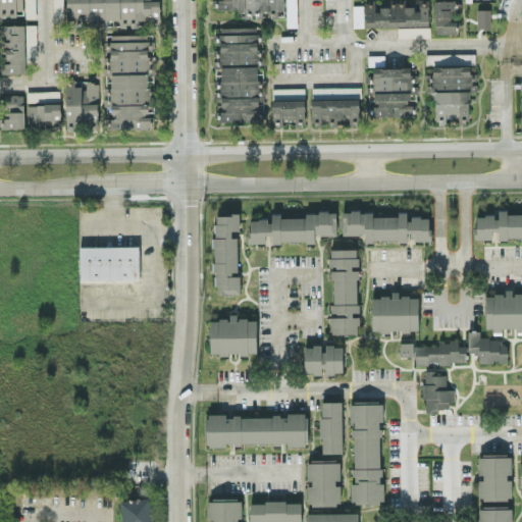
[(35,0),(24,0),(24,16),(35,16),(35,0)]
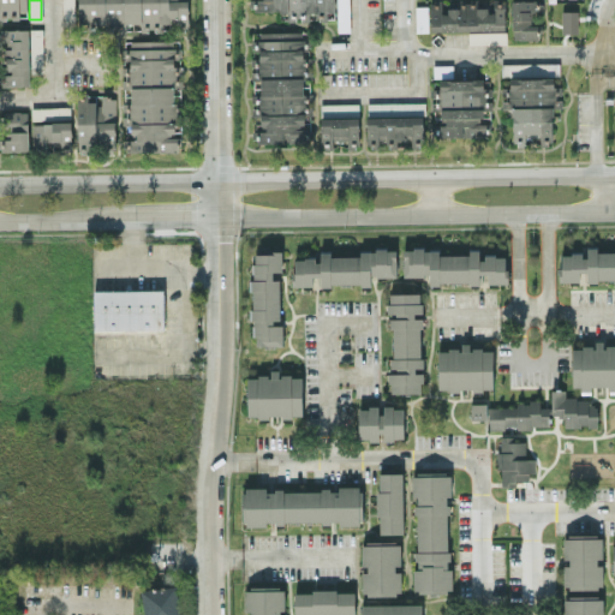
[(61,0),(63,19),(75,18),(73,0),(61,0)]
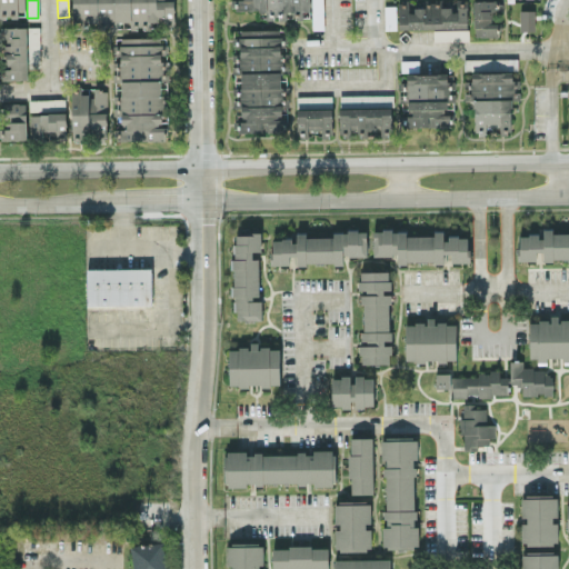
[(173,0),(71,0),(72,25),(126,25),(126,26),(173,26),(173,0)]
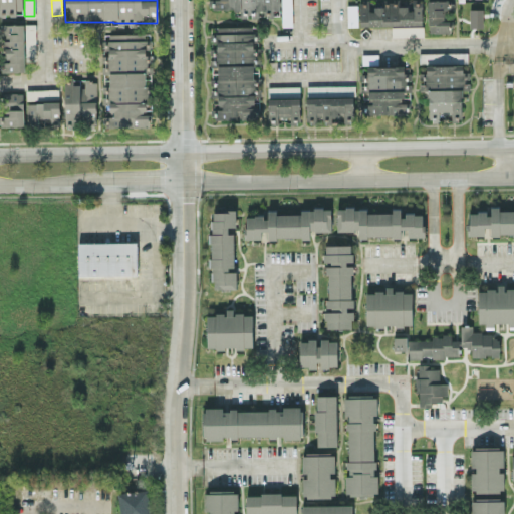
[(279,0),(208,0),(209,9),(241,8),(241,15),(258,15),(258,13),(273,13),(273,9),(279,9),(279,0)]
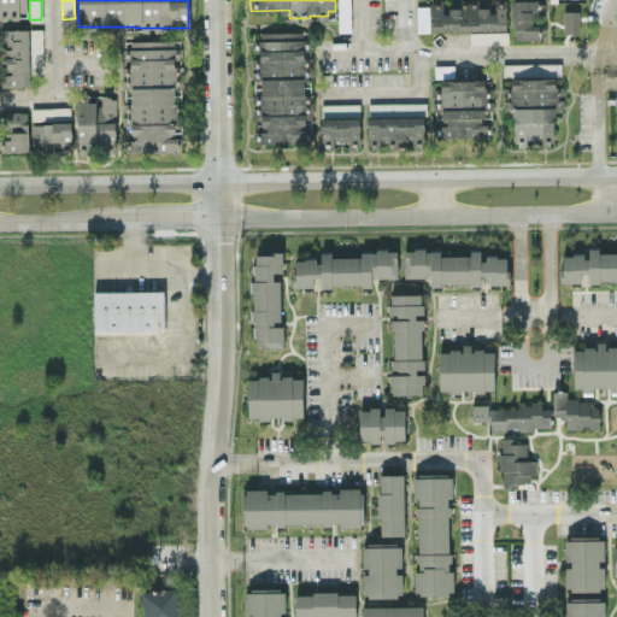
[(351,25),(350,0),(336,0),(338,21),(345,21),(345,25),(351,25)]
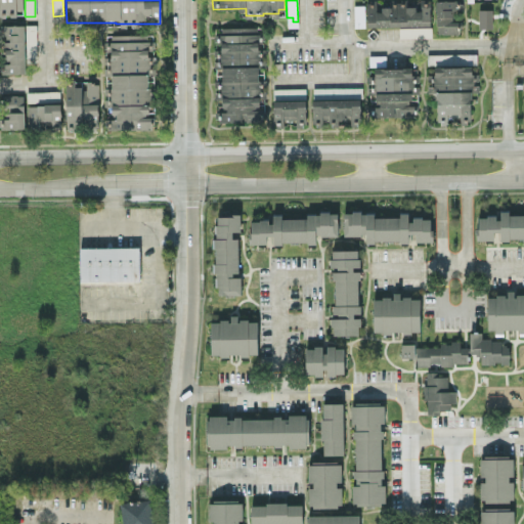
[(459,33),(459,20),(455,20),(454,0),(435,0),(437,33),(459,33)]
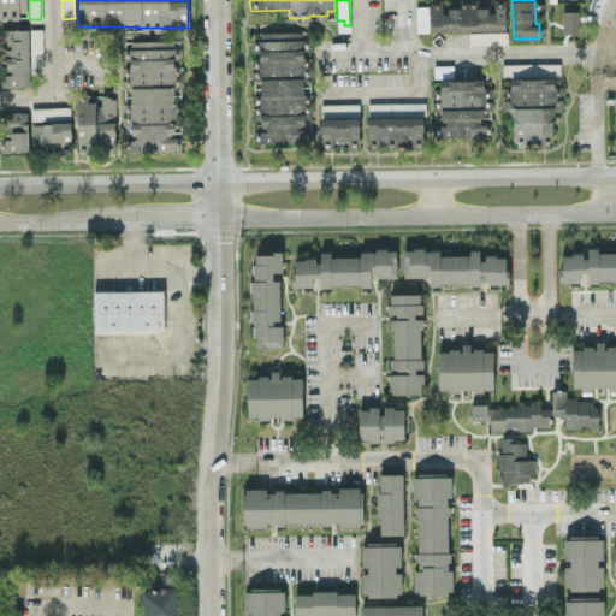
[(505,1),(431,1),(431,30),(507,30),(505,1)]
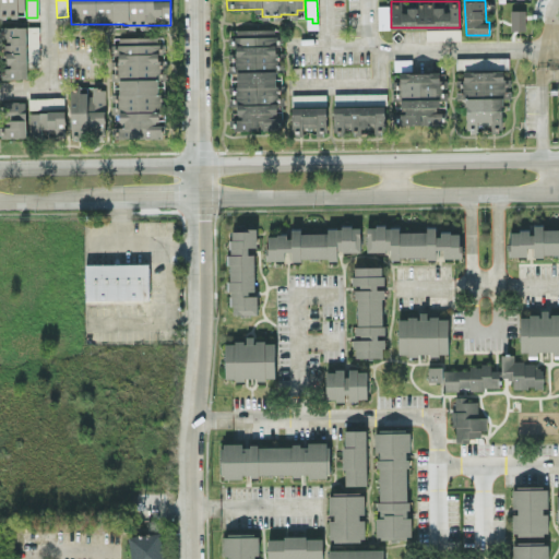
[(511,9),(510,30),(525,30),(525,10),(511,9)]
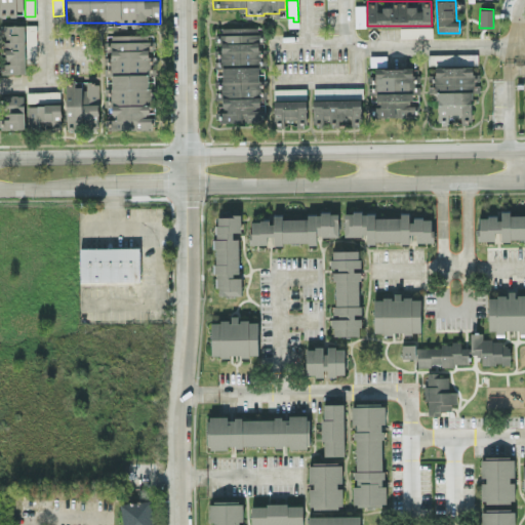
[(1,25),(2,73),(26,73),(26,47),(36,47),(36,24),(1,25)]
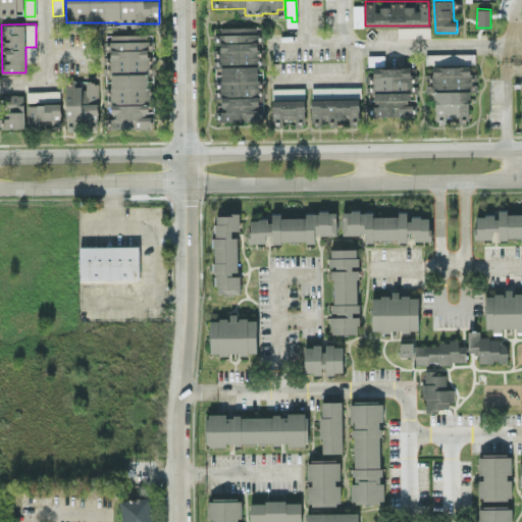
[(397,27),(398,38),(429,37),(429,25),(397,27)]
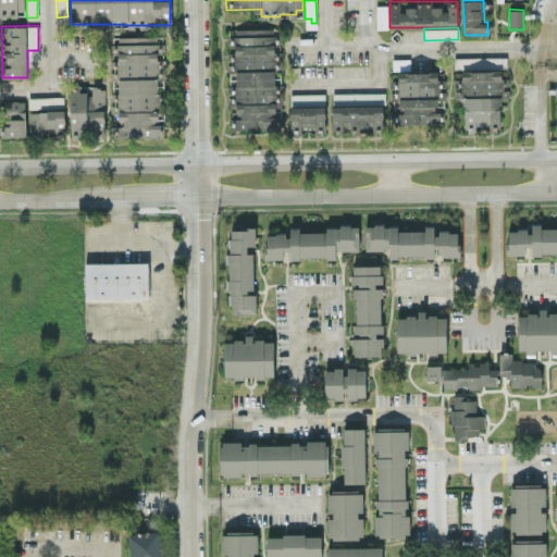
[(235,28),(234,113),(231,113),(231,128),(280,130),(280,110),(275,110),(275,71),(280,71),(280,61),(275,61),(275,28),(235,28)]
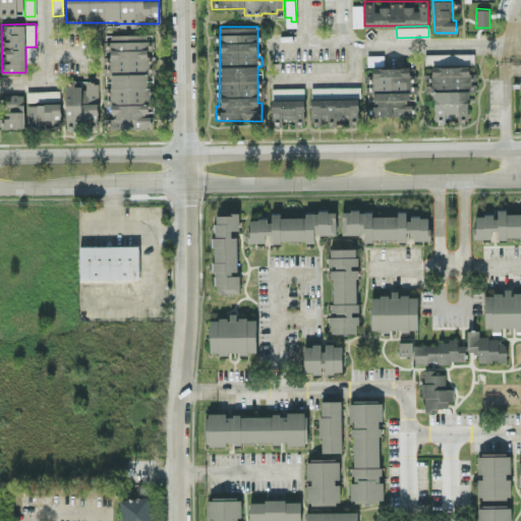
[(109,127),(148,128),(150,35),(111,34),(109,127)]
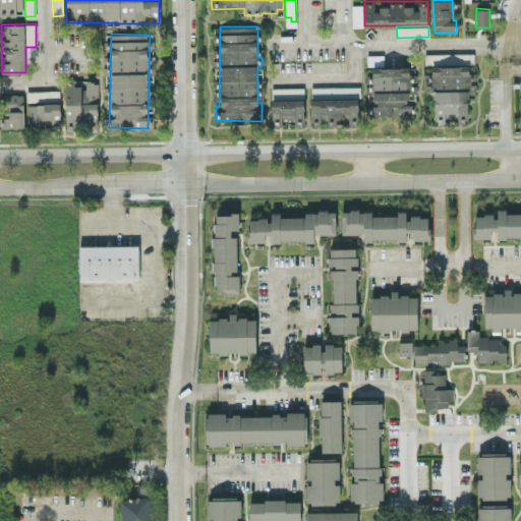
[(432,65),(432,121),(468,121),(468,91),(475,91),(475,65),(432,65)]
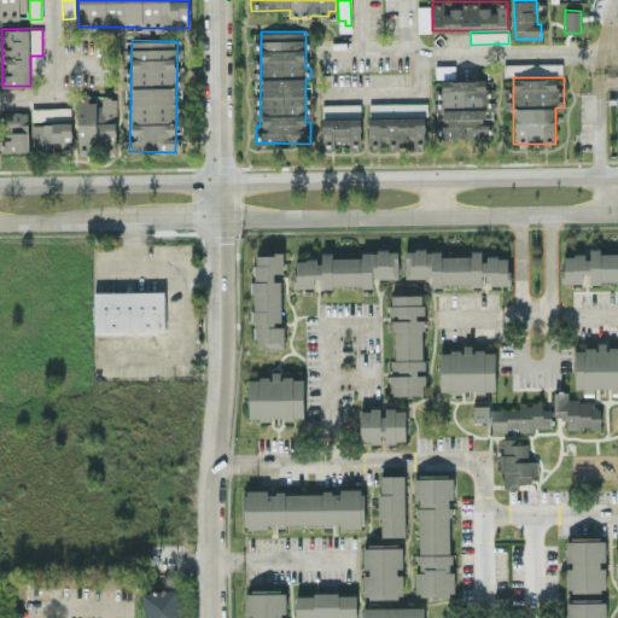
[(436,136),(491,138),(491,115),(488,115),(489,80),(442,79),(442,118),(436,118),(436,136)]
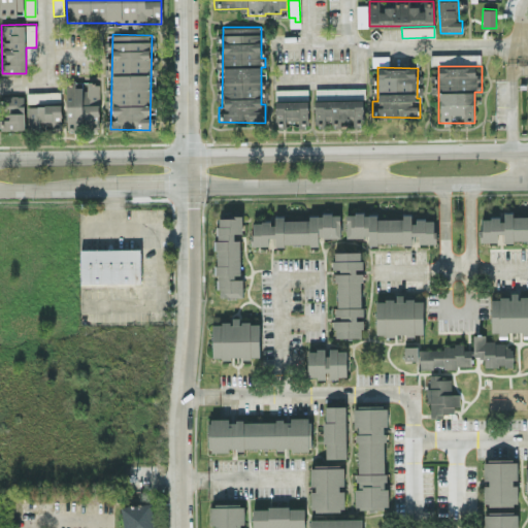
[(99,83),(66,84),(67,128),(99,128),(99,83)]
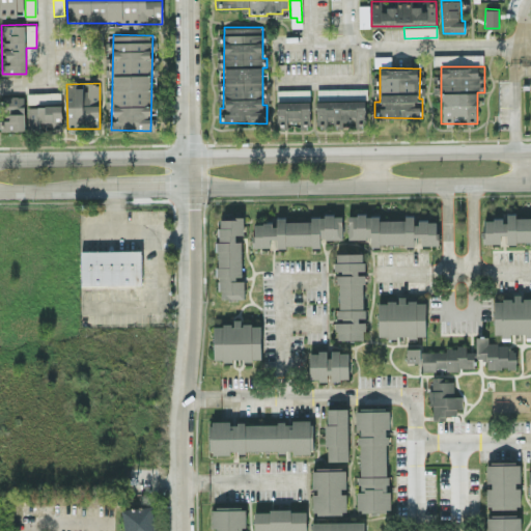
[(28,105),(28,130),(61,129),(60,91),(27,92),(27,105),(28,105)]
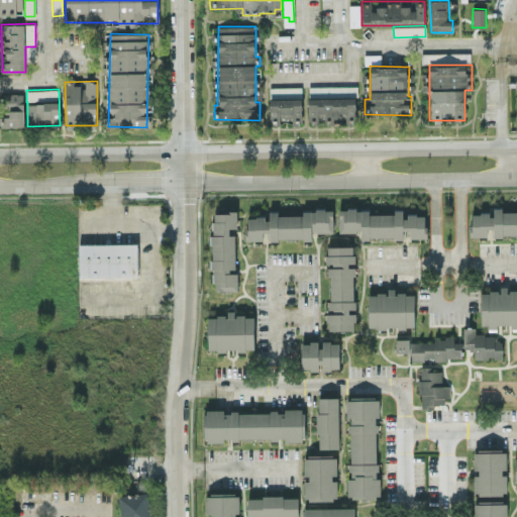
[(24,126),(23,93),(1,94),(2,126),(24,126)]
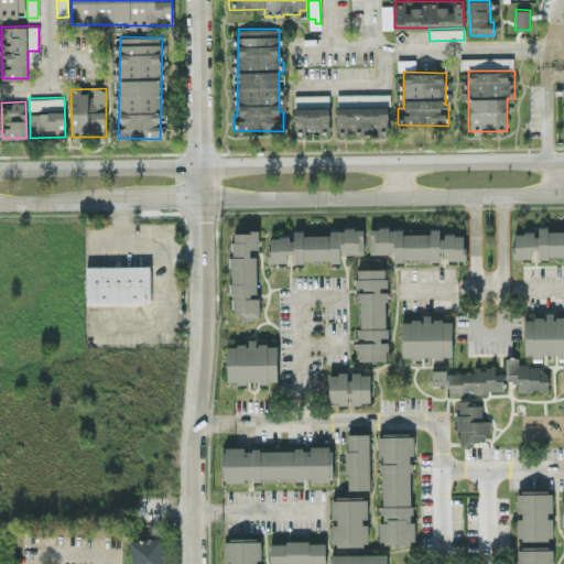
[(336,134),(348,134),(348,133),(367,132),(367,133),(388,133),(388,106),(336,107),(336,134)]
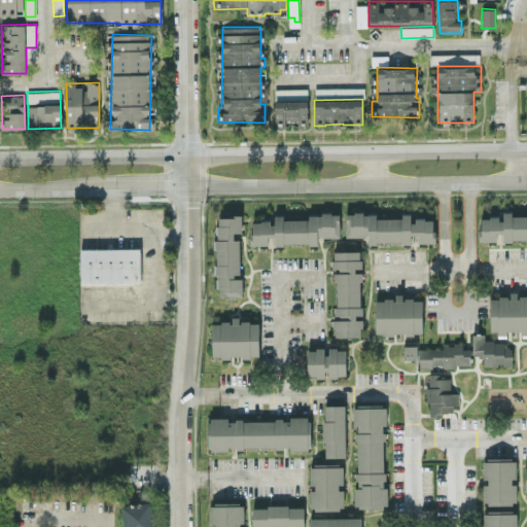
[(307,100),(274,101),(275,121),(283,121),(283,119),(297,119),(297,128),(307,127),(307,100)]
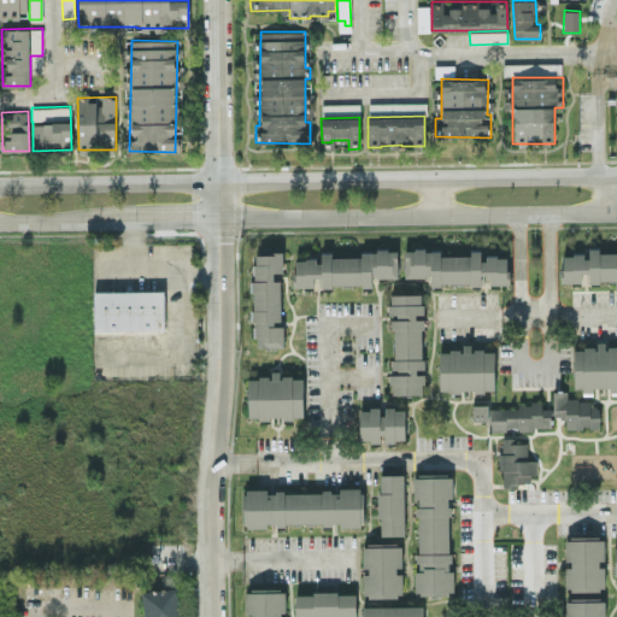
[(563,282),(616,281),(616,252),(599,252),(599,247),(586,247),(587,253),(562,254),(563,282)]
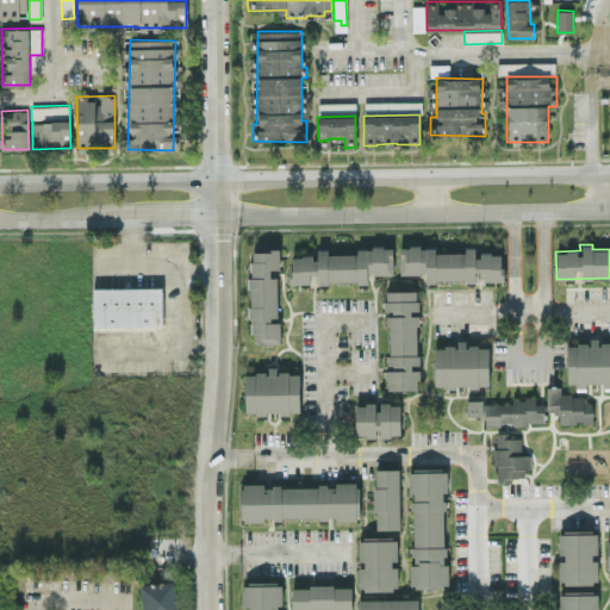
[(400,274),(425,273),(425,281),(475,280),(475,272),(484,271),(484,281),(503,280),(502,249),(465,250),(465,251),(435,253),(435,246),(399,247),(400,274)]
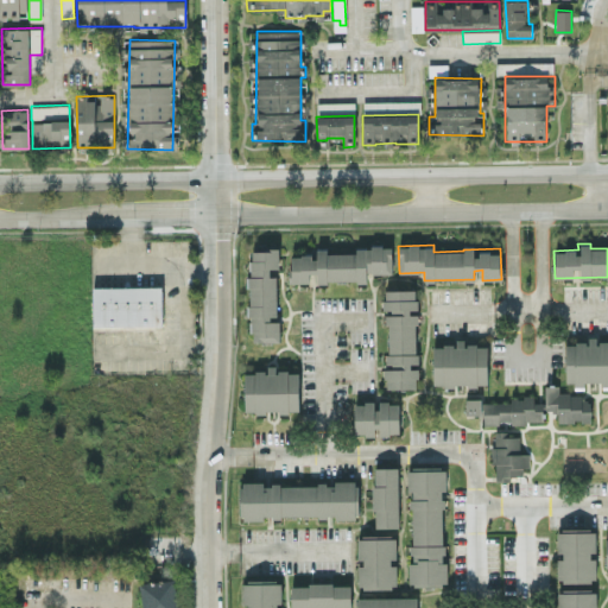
[(392,272),(392,246),(356,247),(356,252),(327,253),(327,248),(314,248),(314,254),(290,254),(291,282),(309,282),(309,273),(316,273),(316,282),(366,280),(366,273),(392,272)]
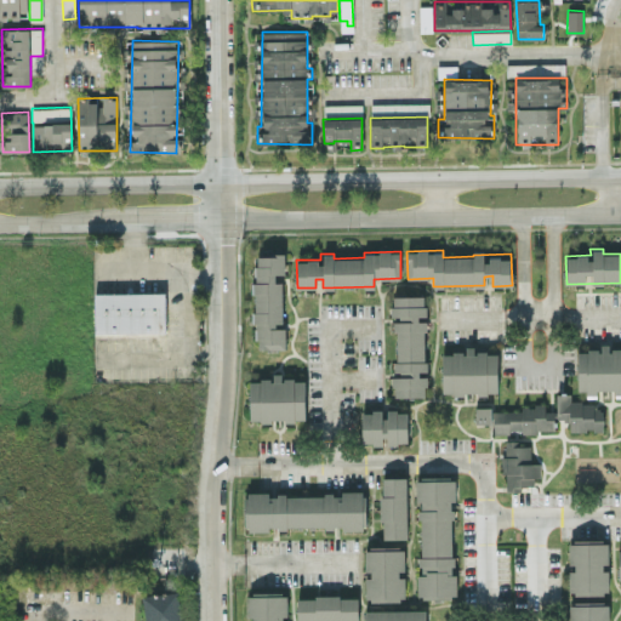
[(284,348),(280,273),(285,273),(284,254),(255,255),(256,281),(254,281),(256,349),(284,348)]
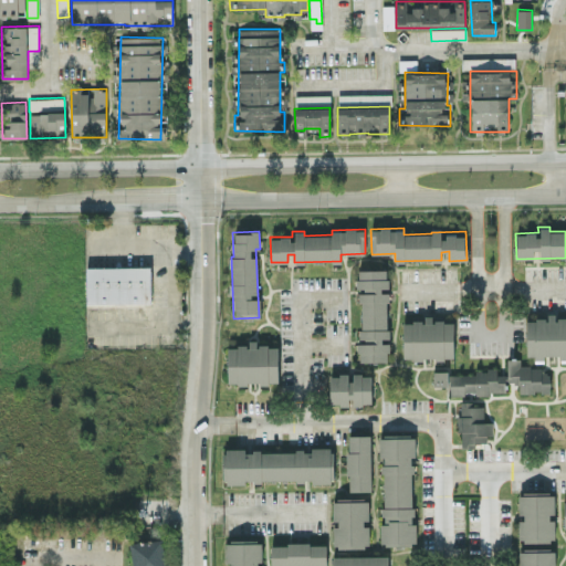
[(86,266),(86,304),(152,303),(150,266),(86,266)]
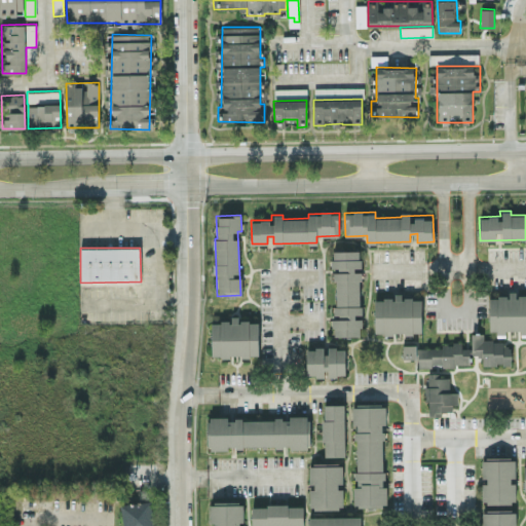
[(361,336),(361,315),(362,315),(360,269),(361,269),(360,250),(332,251),(333,269),(332,269),(335,336),(361,336)]
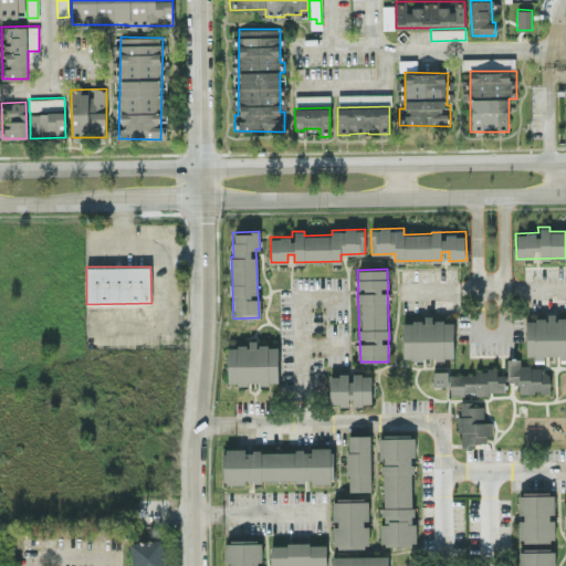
[(526,318),(526,357),(561,357),(565,357),(565,316),(546,316),(546,318),(526,318)]
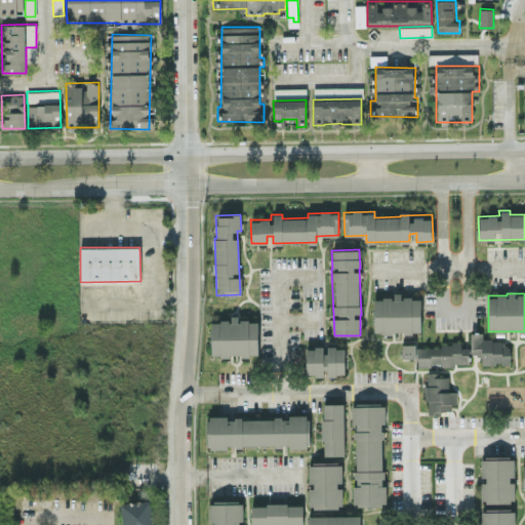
[(374,332),(420,332),(420,295),(393,295),(393,297),(373,298),(374,332)]
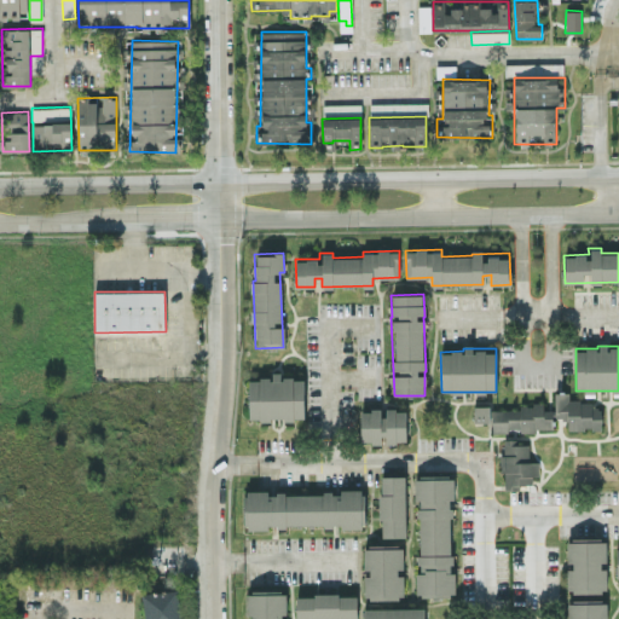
[(304,376),(272,376),(272,377),(248,377),(249,420),(304,420),(304,376)]
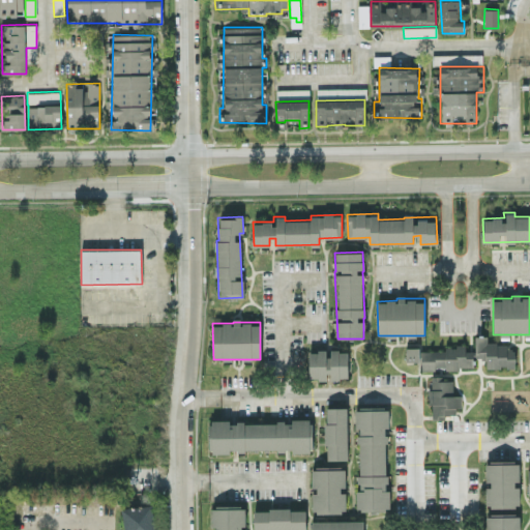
[(486,367),(514,366),(513,344),(487,344),(487,335),(475,335),(475,358),(486,357),(486,367)]
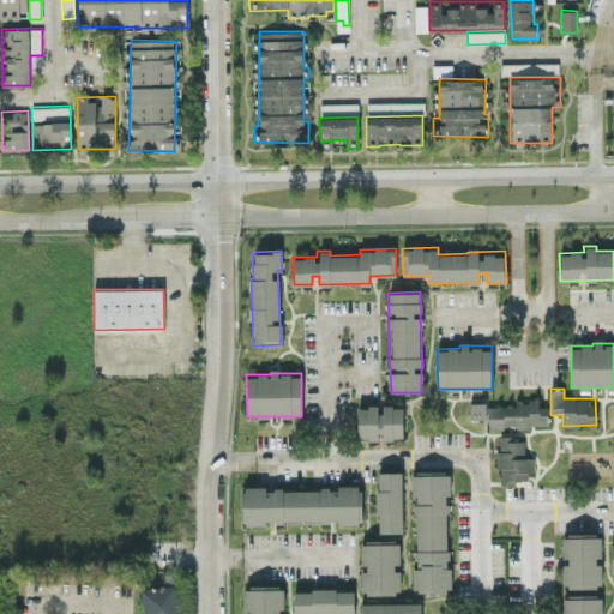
[(487,427),(548,427),(548,405),(539,405),(539,398),(516,399),(516,405),(487,405),(487,427)]
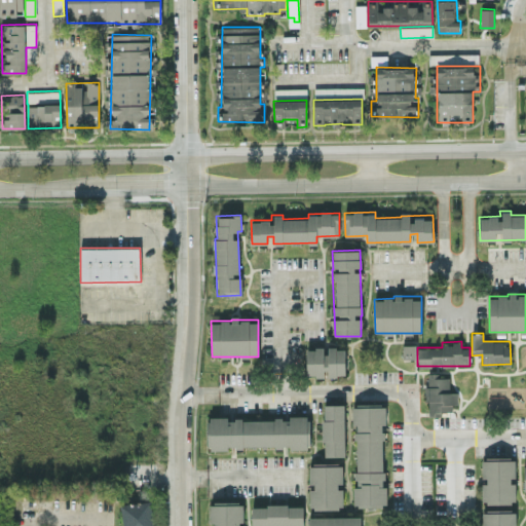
[(402,358),(416,359),(416,344),(403,344),(402,358)]
